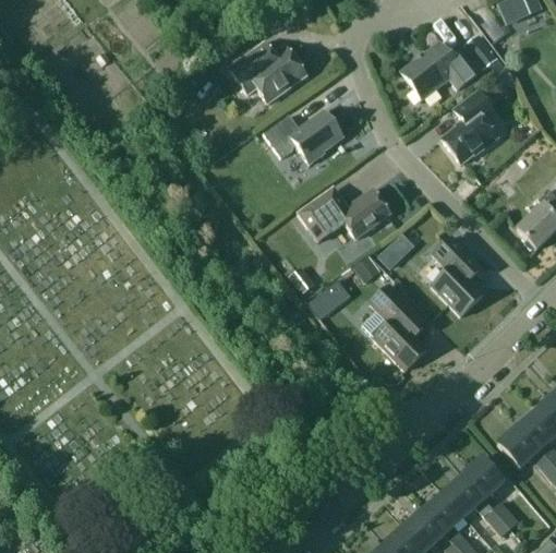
[(502,0),(497,2),(508,24),(543,8),(539,0),(502,0)]
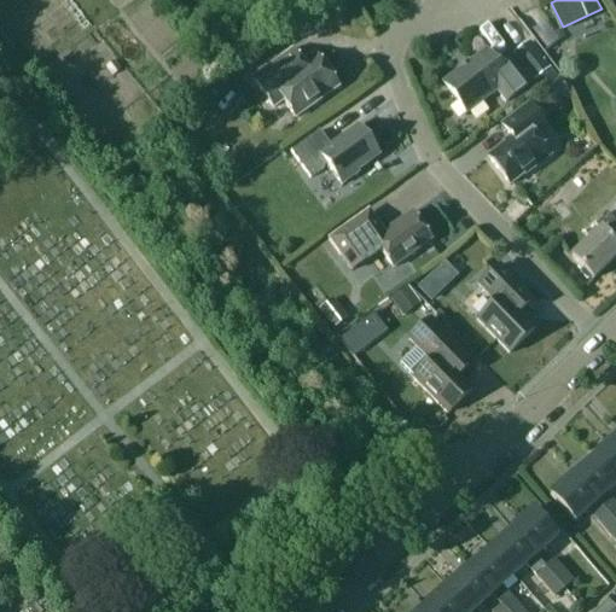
[(551,64),(530,36),(515,50),(535,76),(551,64)]
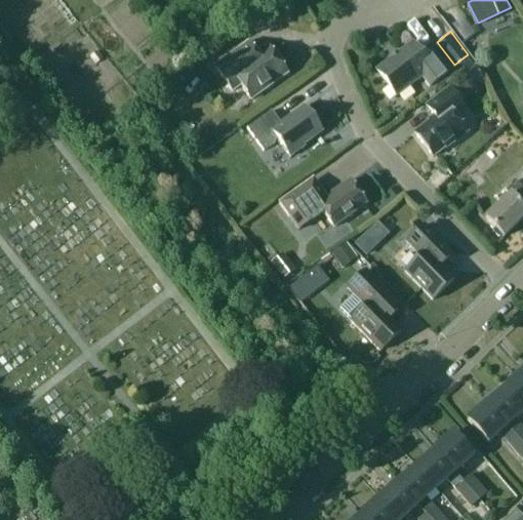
[(258,51),(250,40),(255,36),(255,35),(216,64),(233,87),(242,81),(252,95),(288,70),(269,43),(258,51)]
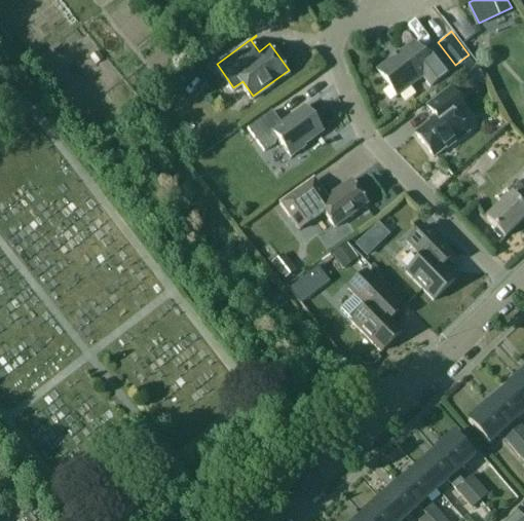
[(414,39),(378,67),(399,92),(423,73),(432,83),(452,68),(435,45),(425,52),(414,39)]
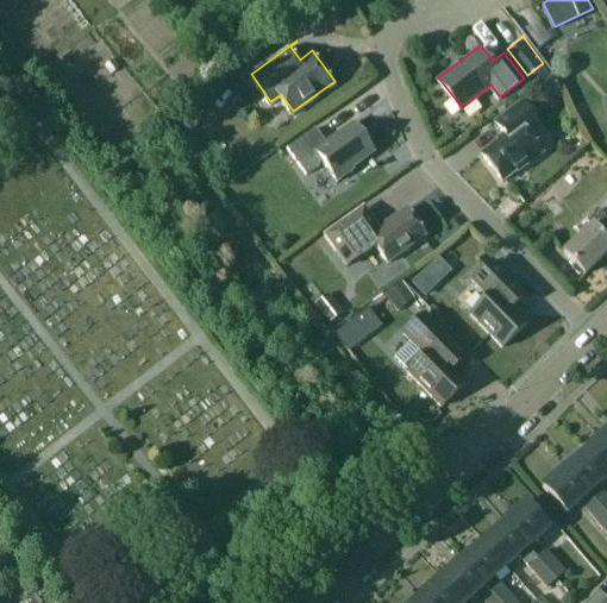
[(538,83),(549,99),(563,88),(551,74),(538,83)]
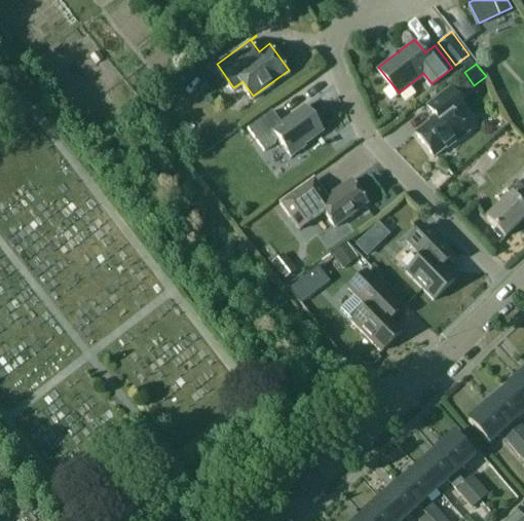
[(195,65),(183,71),(189,82),(201,77),(195,65)]
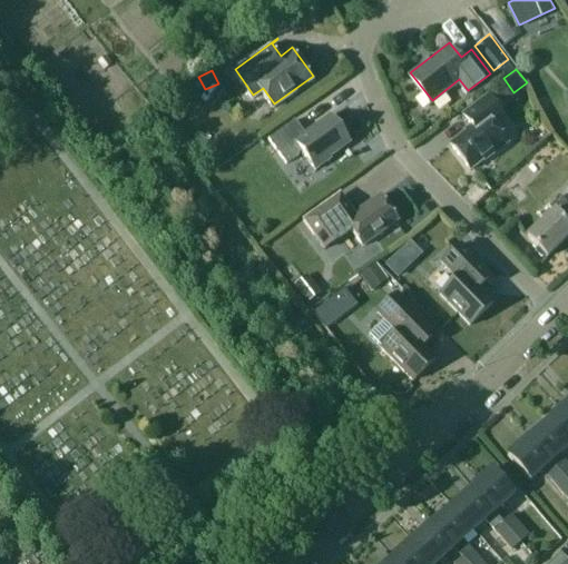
[(509,140),(496,122),(506,115),(489,91),(464,110),(473,124),(451,140),(472,167),(493,149),(495,150),(509,140)]
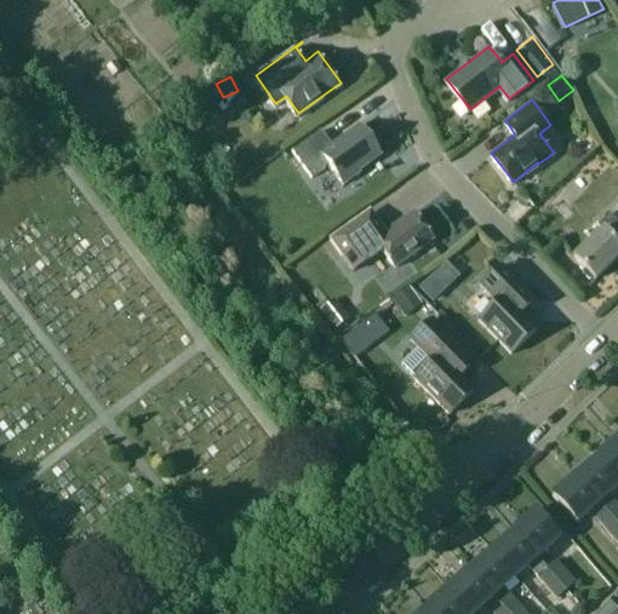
[(333,142),(322,126),(293,148),(313,174),(331,161),(344,182),(361,170),(360,167),(382,151),(361,121),(333,142)]
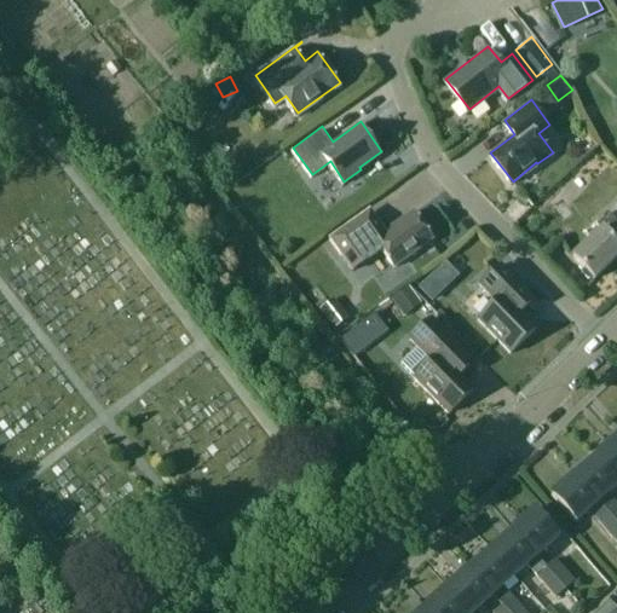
[(261,136),(246,144),(251,156),(267,149),(261,136)]
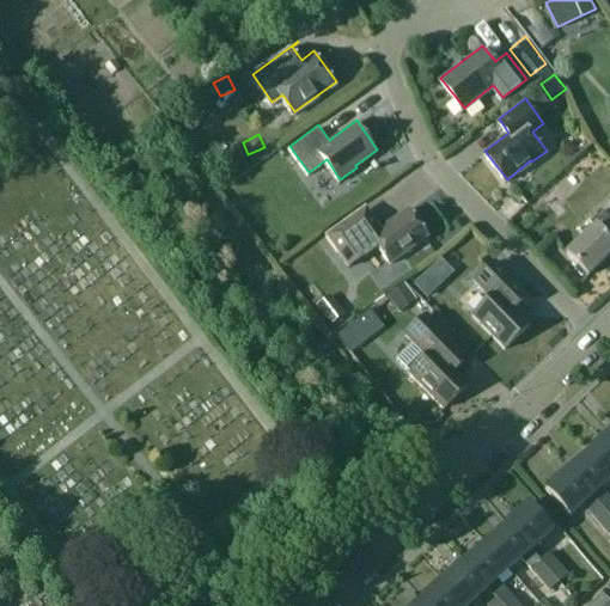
[(602,207),(590,219),(596,224),(568,250),(589,273),(609,251),(609,197),(601,207),(602,207)]
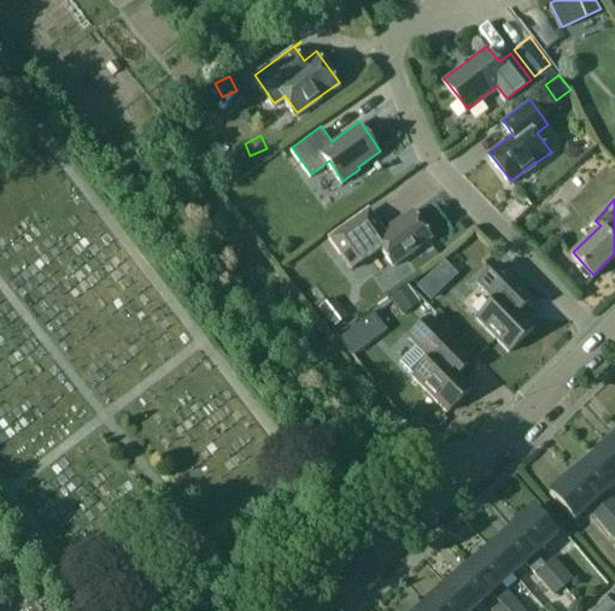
[(381,245),(393,263),(432,235),(413,207),(385,228),(381,222),(373,228),(361,212),(329,235),(341,251),(357,239),(369,254),(381,245)]
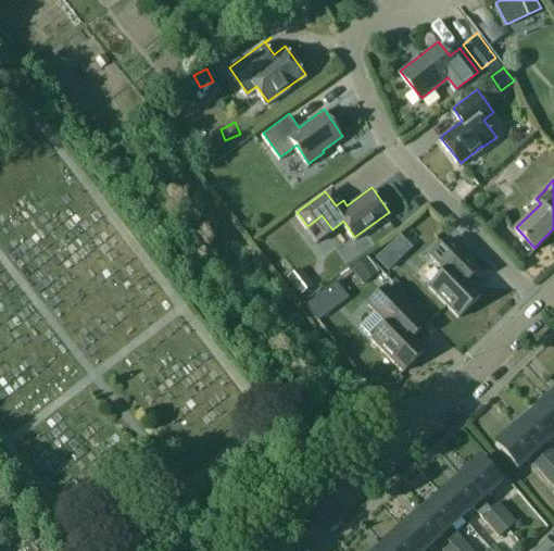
[(411,229),(379,257),(391,270),(422,242),(411,229)]
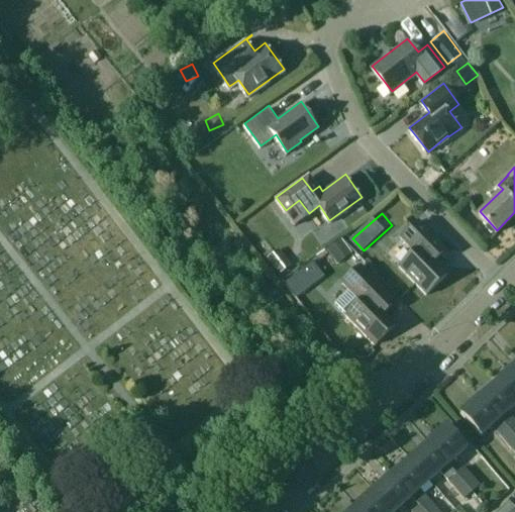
[(415,248),(400,264),(427,292),(448,271),(438,260),(448,249),(417,218),(401,234),(415,248)]
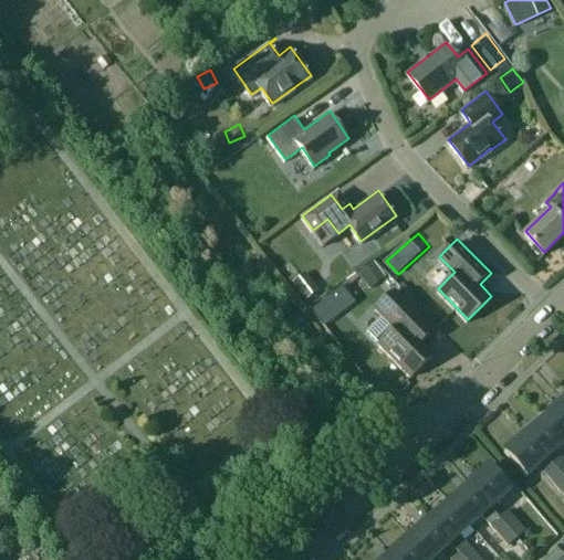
[(293,277),(306,296),(321,285),(307,267),(293,277)]
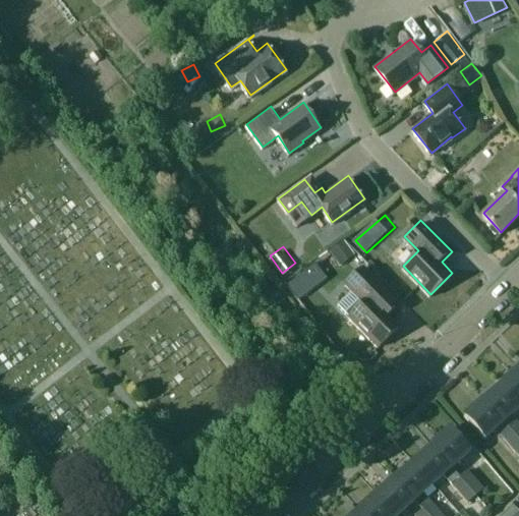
[(346,283),(352,289),(338,303),(379,345),(400,324),(389,311),(400,301),(364,265),(346,283)]
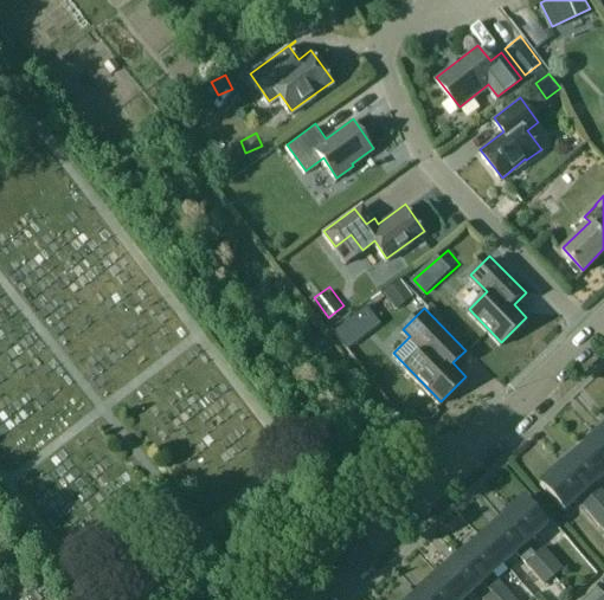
[(603,426),(585,443),(603,464),(603,426)]
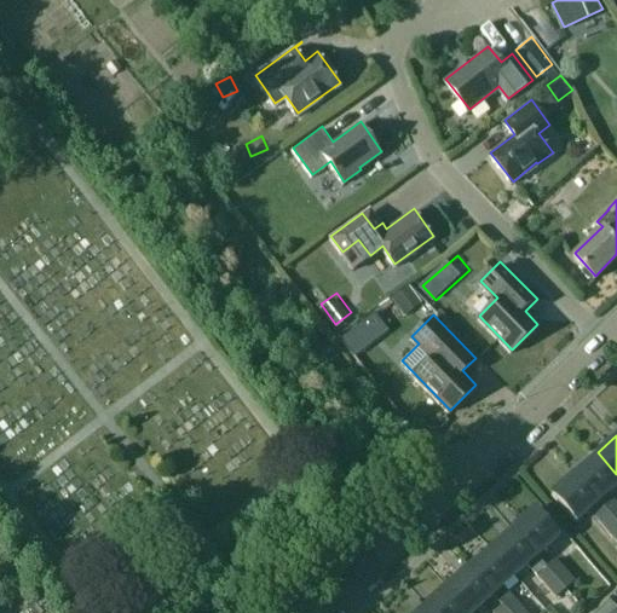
[(616,474),(598,452),(576,470),(616,518),(616,498),(609,490),(616,483),(616,474)]
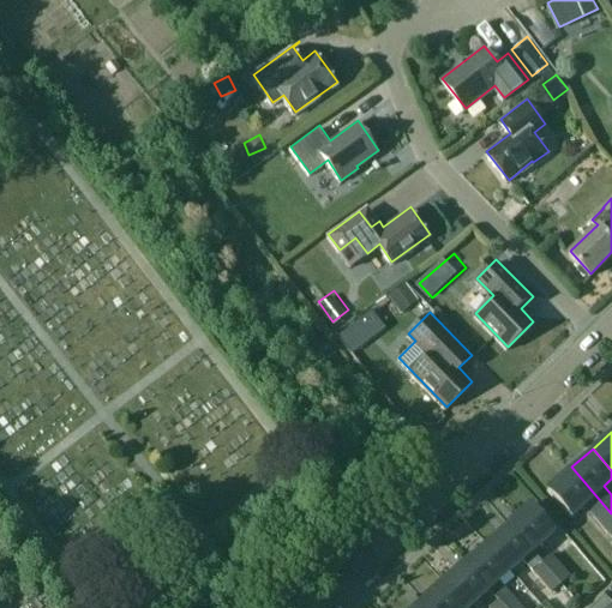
[(611,513),(571,467),(550,486),(573,513),(586,503),(611,533),(611,513)]
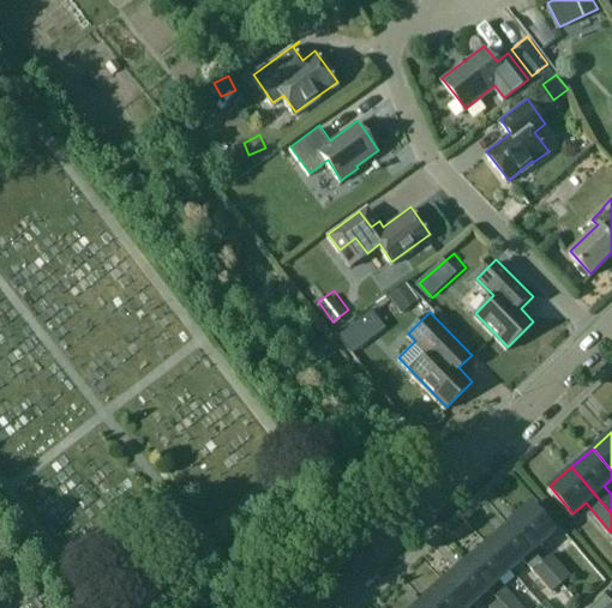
[(509,522),(533,548),(555,529),(532,503),(509,522)]
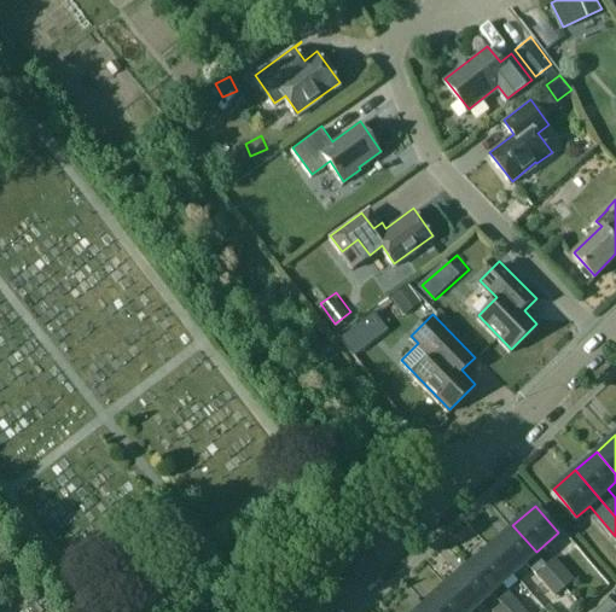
[(565,584),(546,563),(536,552),(512,525),(492,545),(515,571),(527,560),(536,571),(538,571),(557,593),(565,584)]
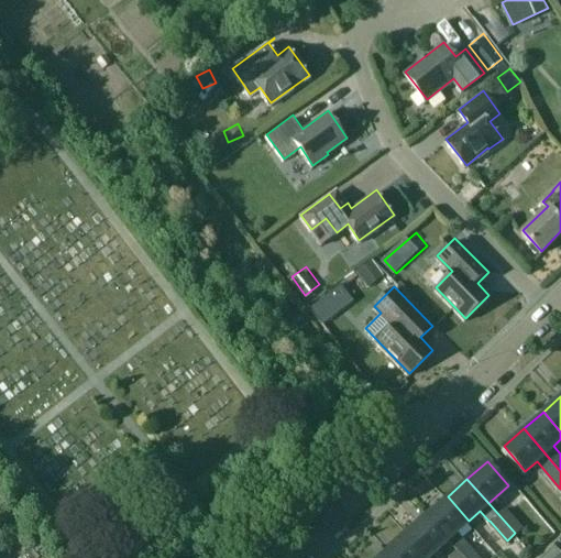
[(428,513),(450,537),(458,547),(466,557),(482,557),(466,540),(458,531),(469,521),(448,496),(428,513)]
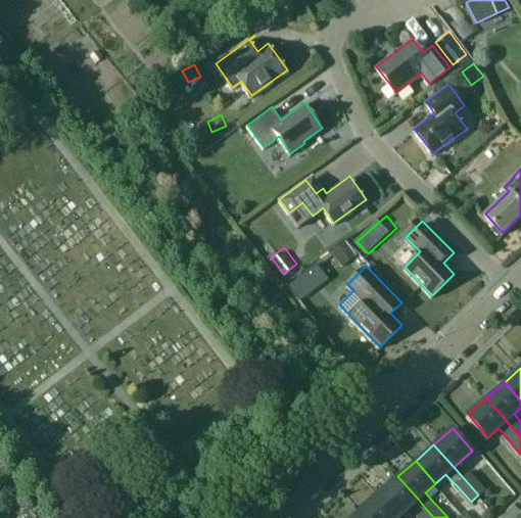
[(470,470),(462,476),(478,495),(486,488),(470,470)]
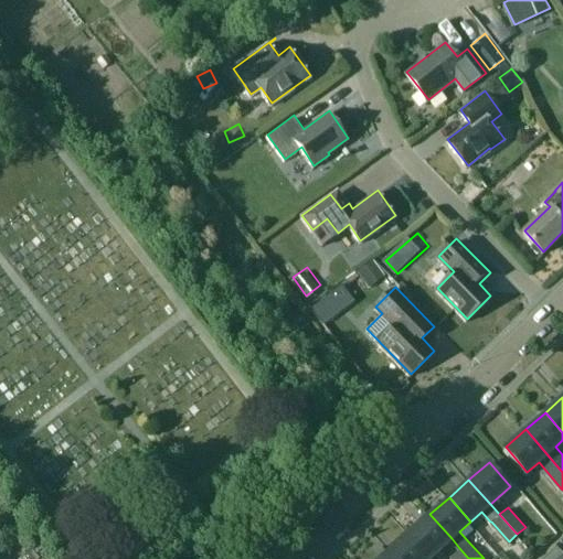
[(452,538),(429,514),(410,531),(432,556),(452,538)]
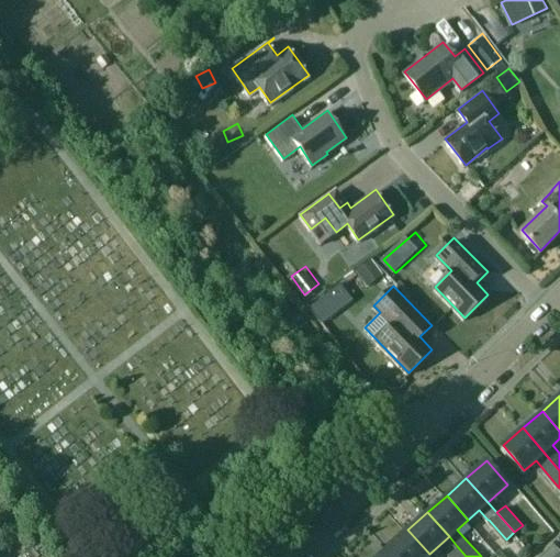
[(407,530),(388,546),(396,556),(425,556),(429,554),(407,530)]
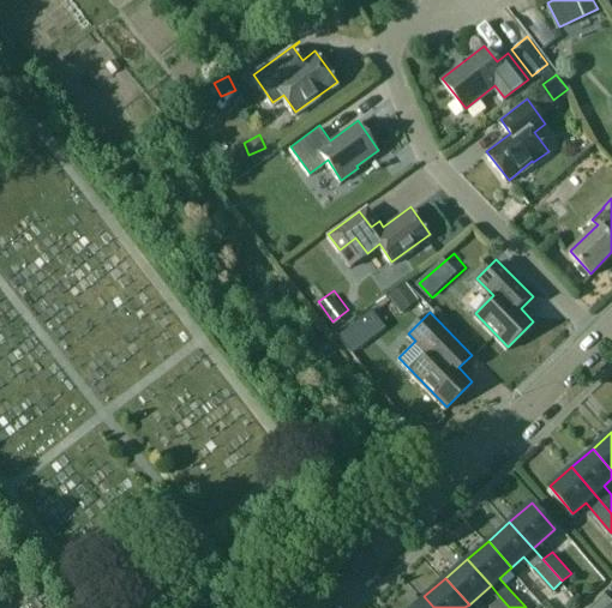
[(611,599),(609,595),(599,603),(603,607),(611,607),(611,599)]
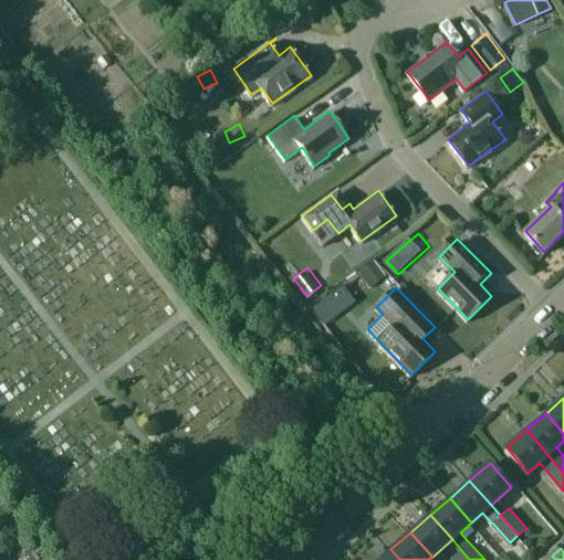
[(399,559),(390,549),(378,559),(399,559)]
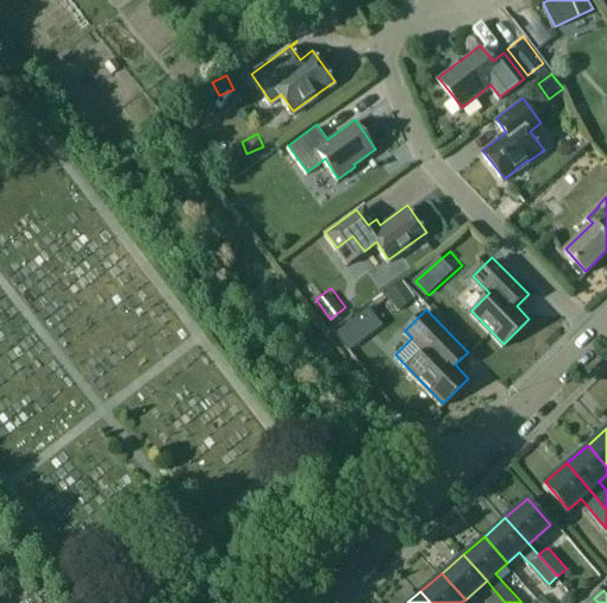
[(505,602),(495,591),(487,600),(489,602),(505,602)]
